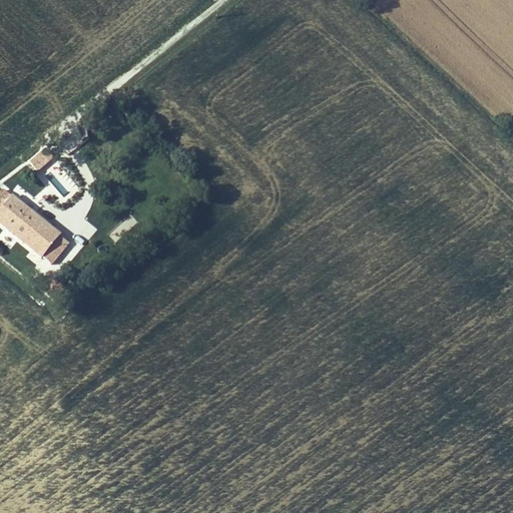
[(61,198),(68,192),(55,174),(48,179),(61,198)]
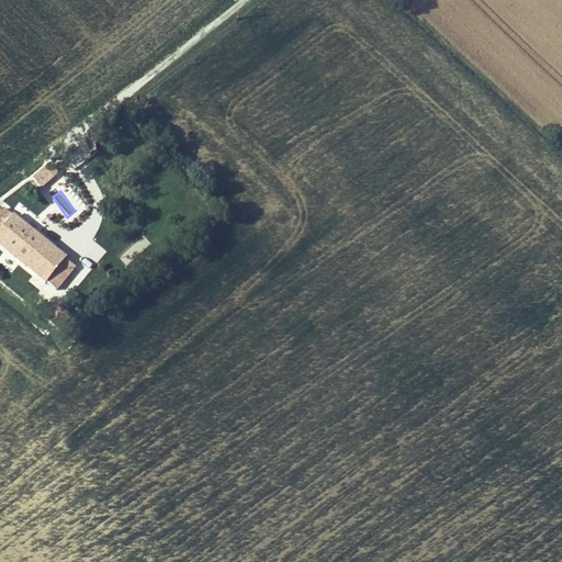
[(18,212),(0,229),(0,235),(32,266),(52,245),(18,212)]
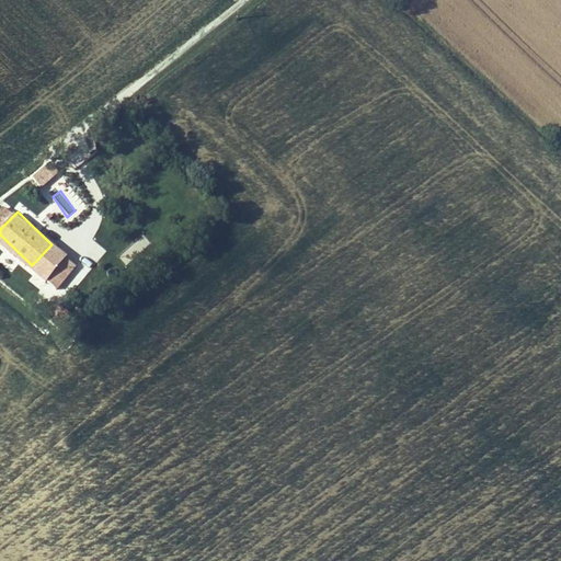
[(144,235),(118,256),(126,265),(151,243),(144,235)]
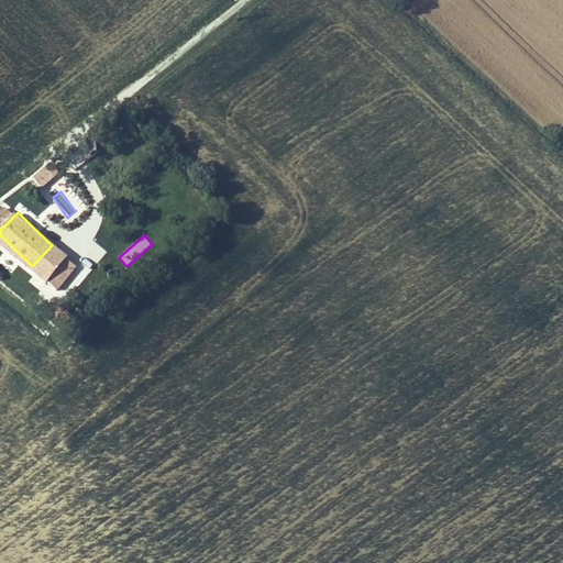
[(52,245),(32,266),(59,293),(79,272),(52,245)]
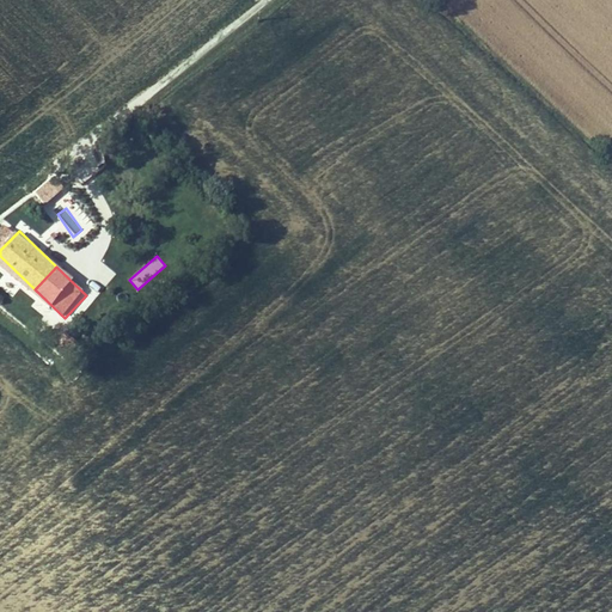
[(7,273),(0,280),(0,285),(12,295),(22,285),(7,273)]
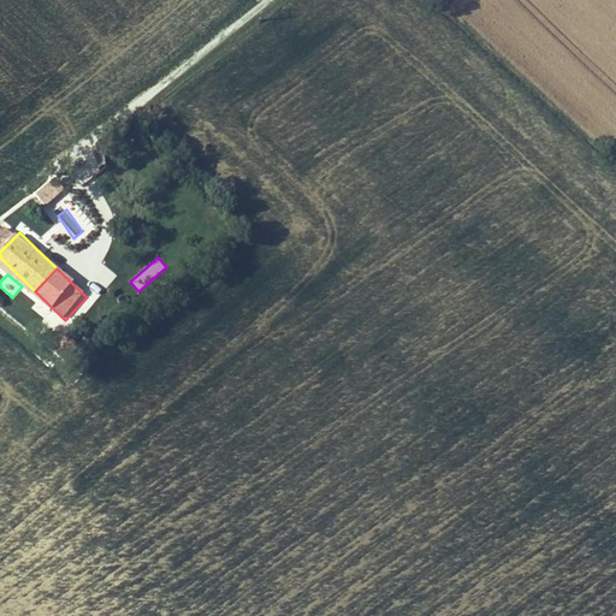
All buildings are outlined.
